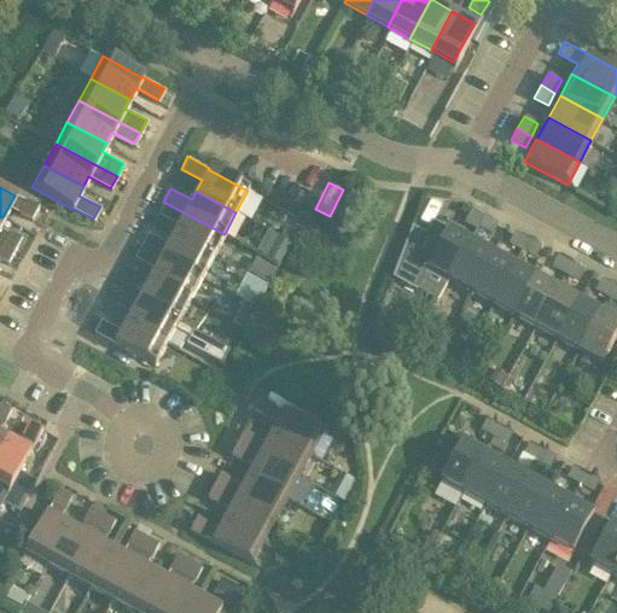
[(30,219),(38,205),(24,198),(17,211),(30,219)]
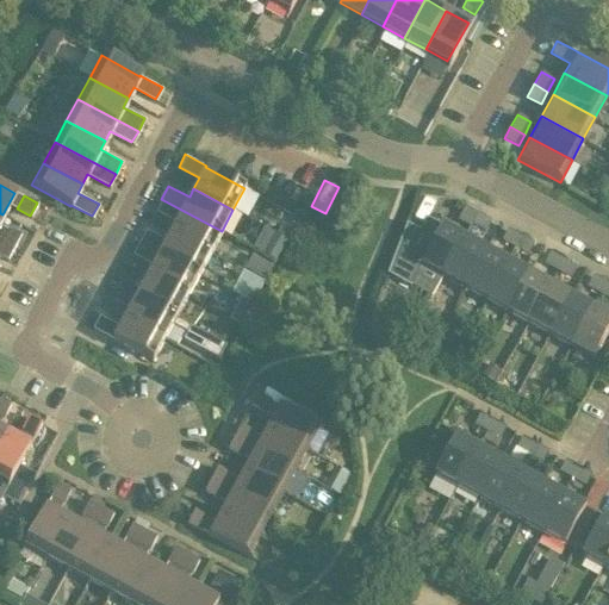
[(210,253),(222,231),(161,199),(155,210),(176,222),(171,231),(210,253)]
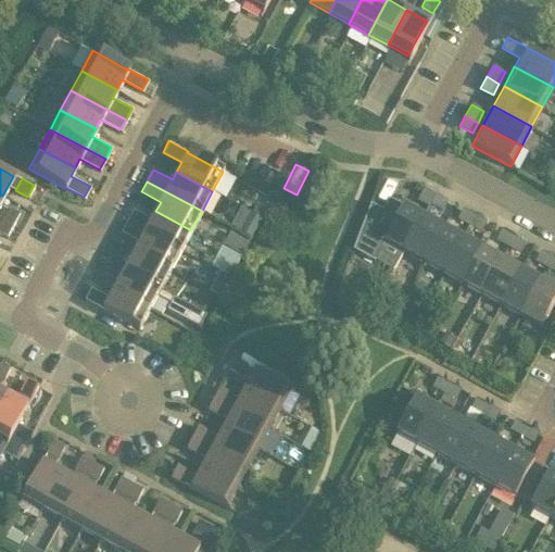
[(428,201),(433,191),(423,186),(417,195),(428,201)]
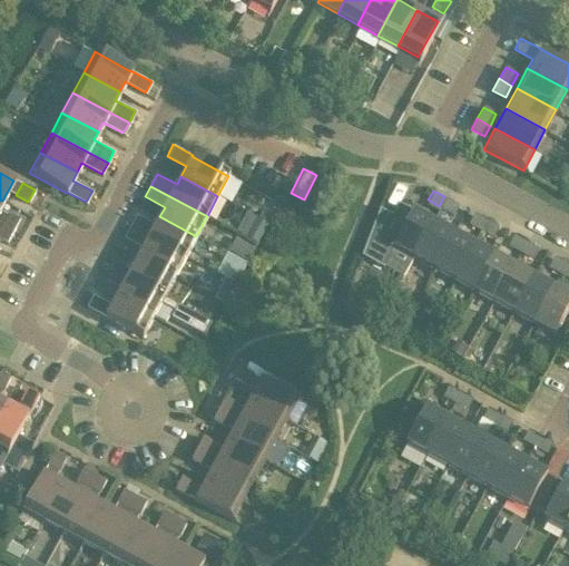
[(444,196),(439,206),(452,213),(458,203),(444,196)]
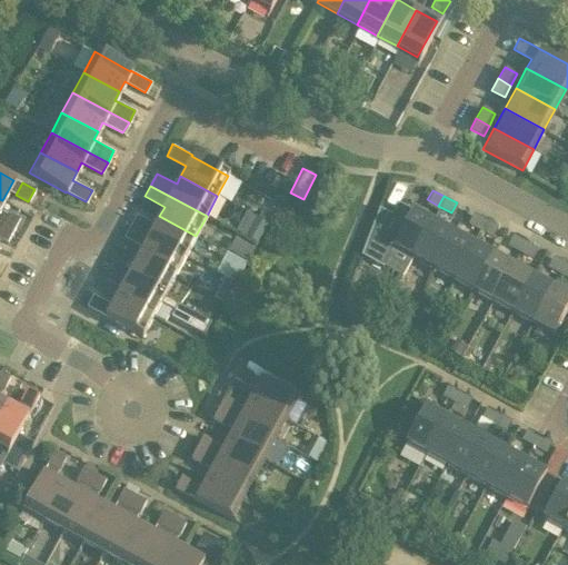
[(411,256),(431,219),(410,208),(400,226),(388,219),(391,212),(378,206),(359,254),(380,265),(390,245),(411,256)]
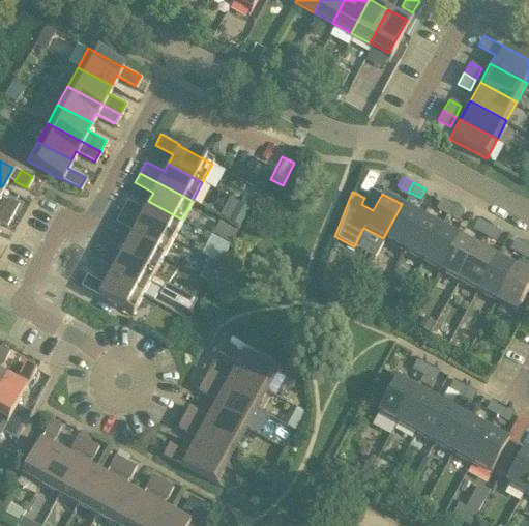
[(445,212),(450,203),(440,197),(434,206),(445,212)]
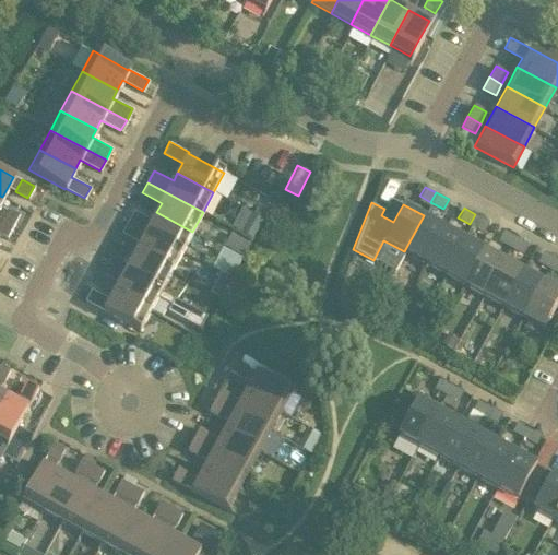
[(0,222),(11,227),(19,214),(6,209),(0,219),(0,222)]
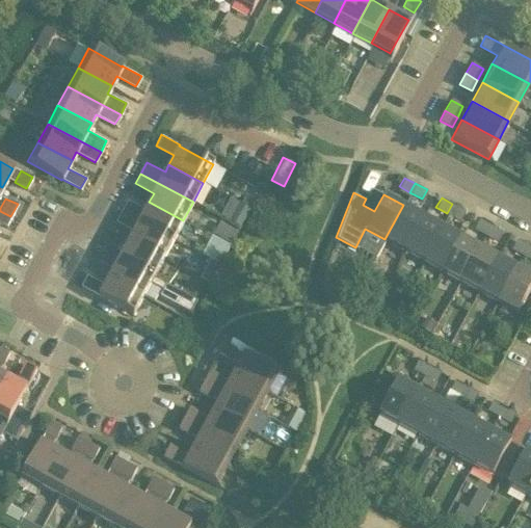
[(183,220),(149,202),(144,209),(127,200),(121,210),(173,239),(183,220)]
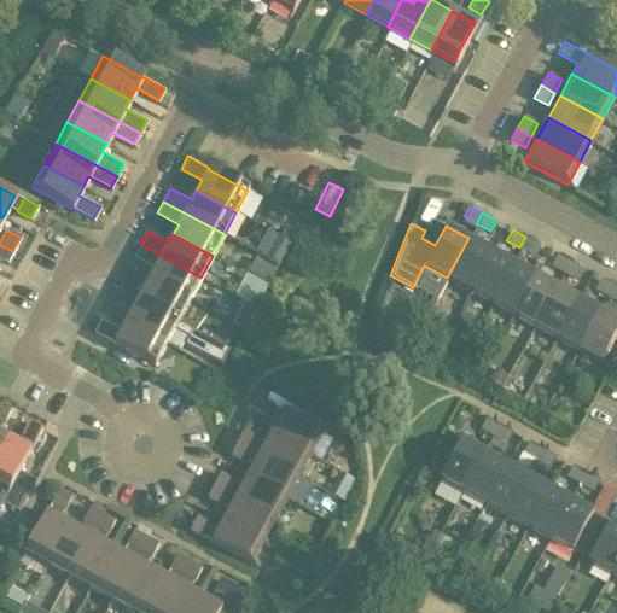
[(278,261),(290,240),(278,233),(266,254),(278,261)]
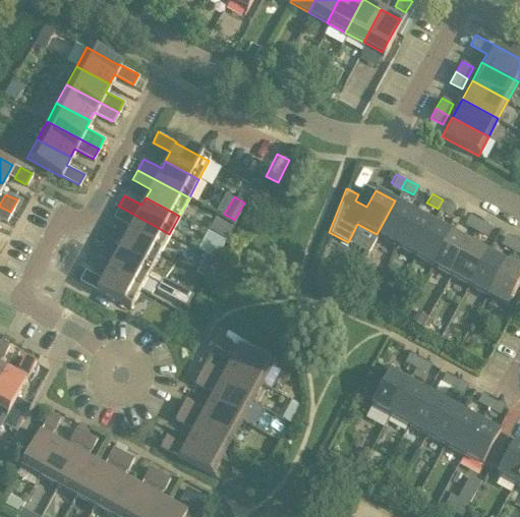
[(443,199),(438,209),(450,215),(455,206),(443,199)]
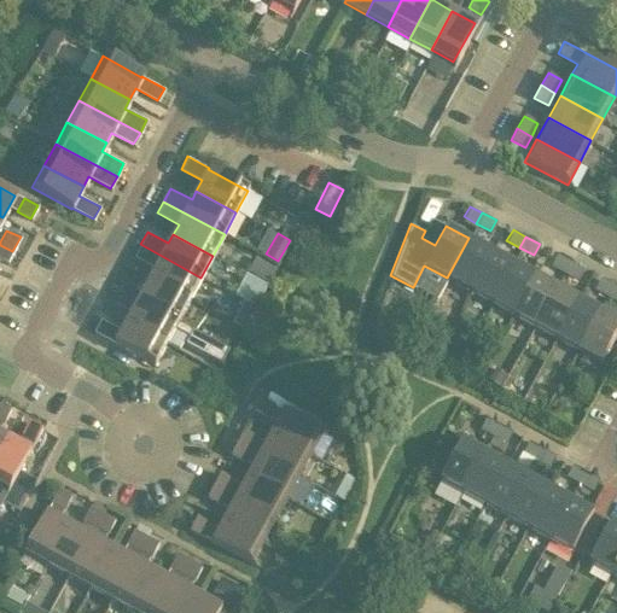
[(469,290),(490,250),(469,238),(447,278),(469,290)]
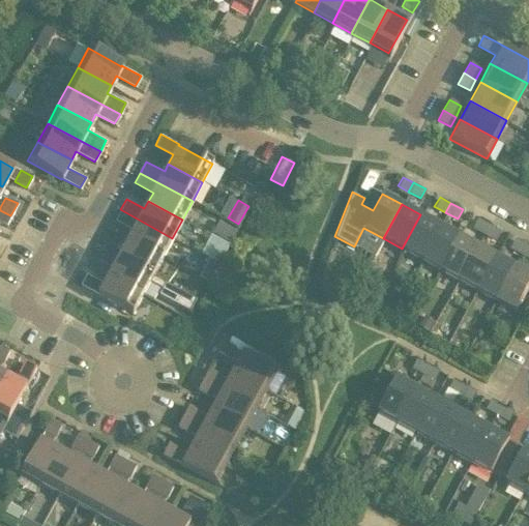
[(163,256),(172,238),(120,209),(114,220),(133,229),(128,238),(163,256)]
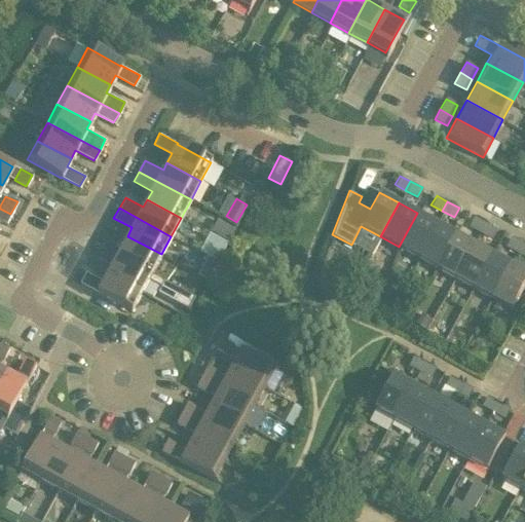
[(0,220),(5,223),(10,214),(0,209),(0,220)]
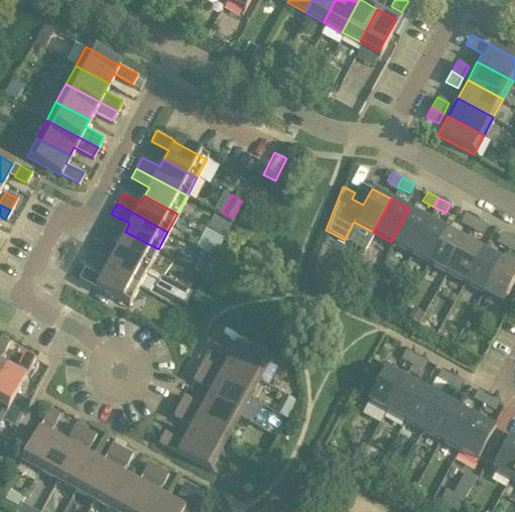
[(409,251),(426,219),(409,209),(391,242),(409,251)]
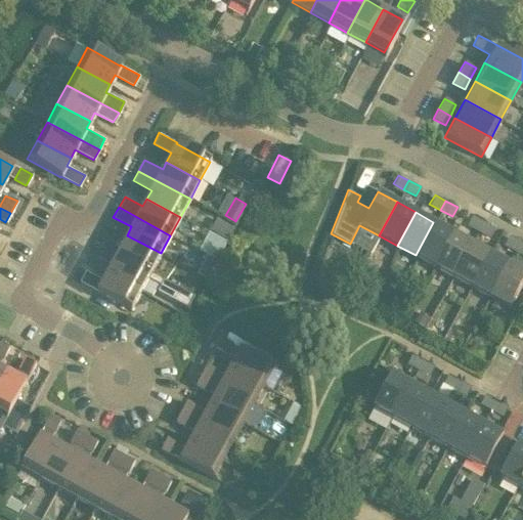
[(477,229),(482,220),(472,215),(467,224),(477,229)]
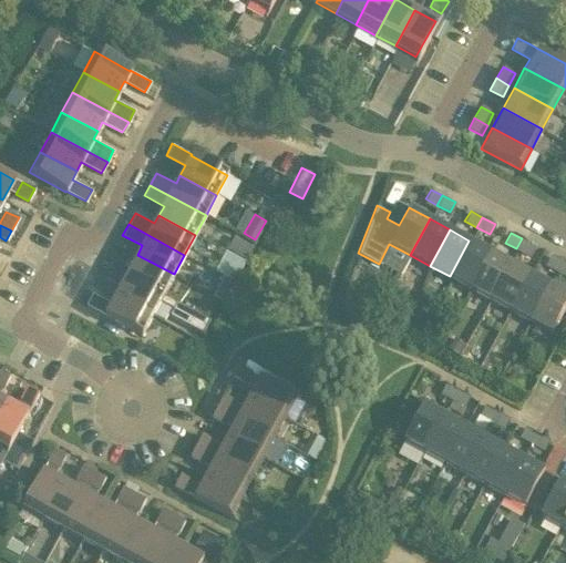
[(244,257),(250,245),(233,235),(226,247),(244,257)]
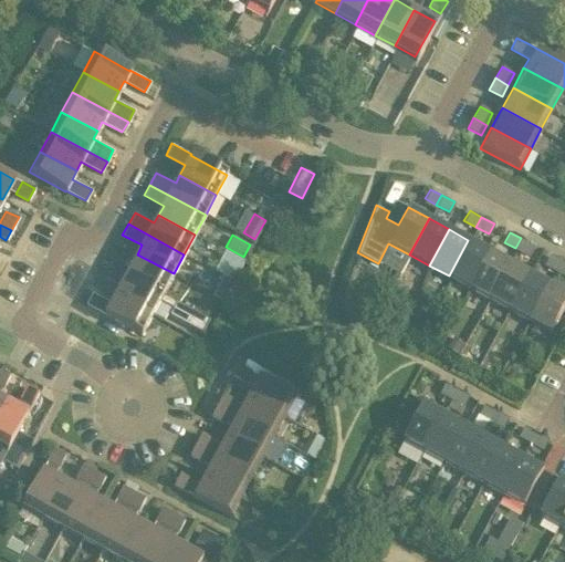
[(521,238),(515,248),(529,255),(534,246),(521,238)]
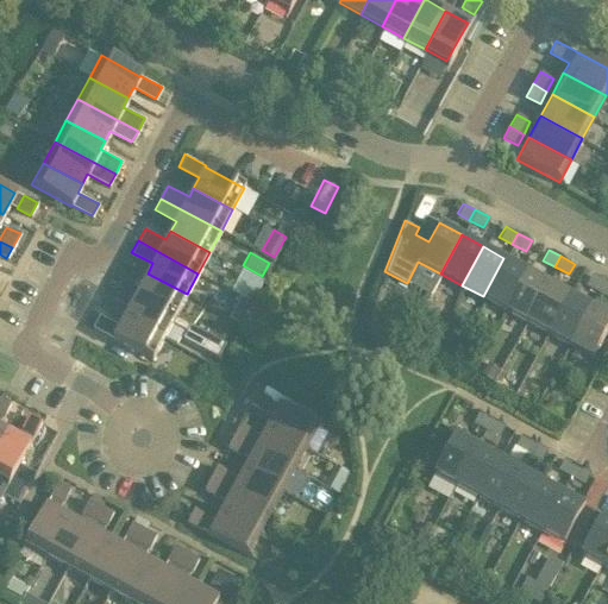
[(503,308),(525,269),(503,258),(483,296),(503,308)]
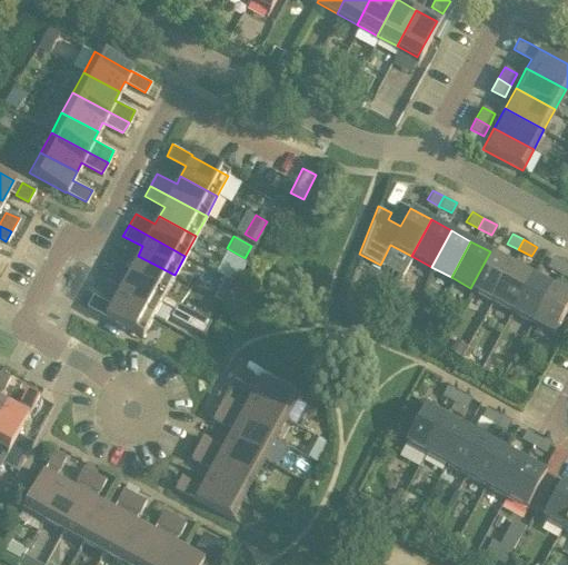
[(490,299),(510,263),(490,251),(470,288),(490,299)]
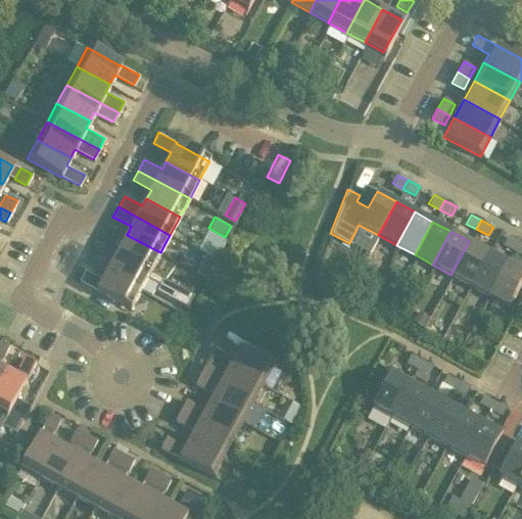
[(160,252),(127,235),(123,242),(104,232),(99,243),(150,271),(160,252)]
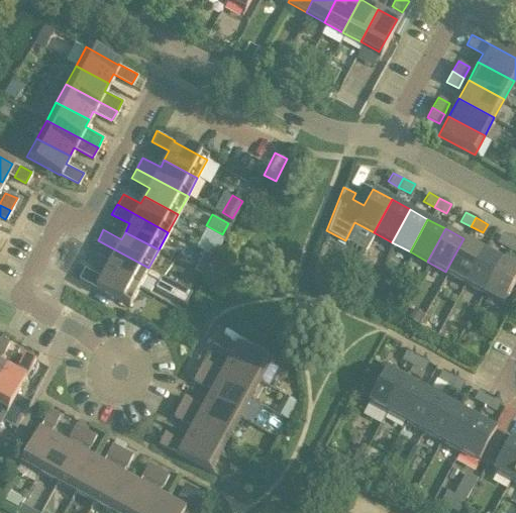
[(507,245),(511,237),(501,231),(496,240),(507,245)]
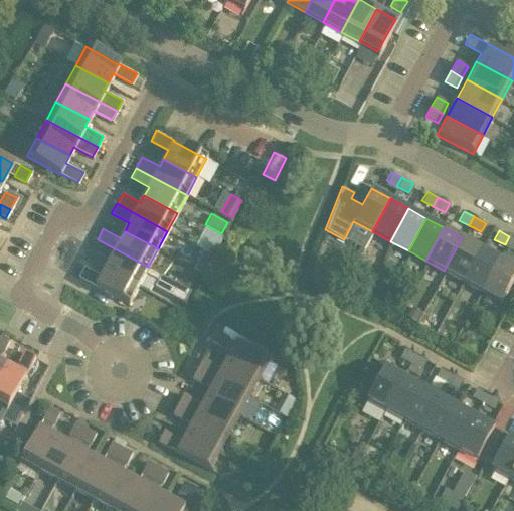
[(513,238),(509,236),(505,244),(513,249),(513,238)]
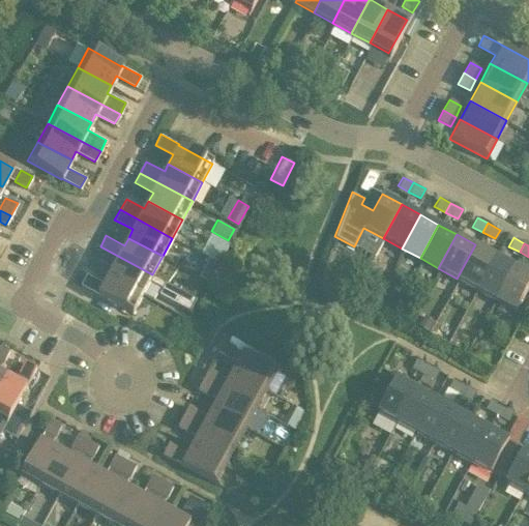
[(475,289),(494,255),(475,244),(457,279),(475,289)]
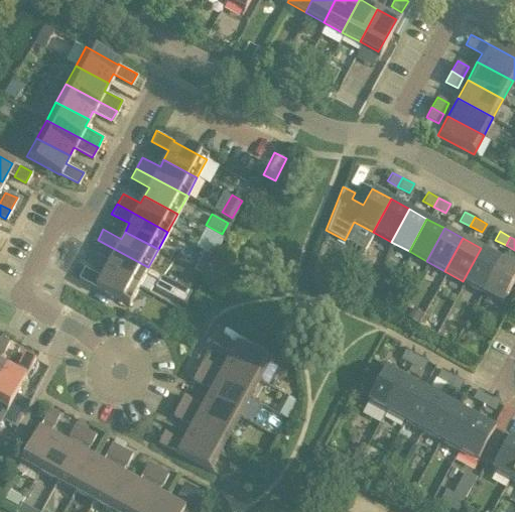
[(138,285),(148,267),(98,240),(92,250),(110,259),(106,267),(138,285)]
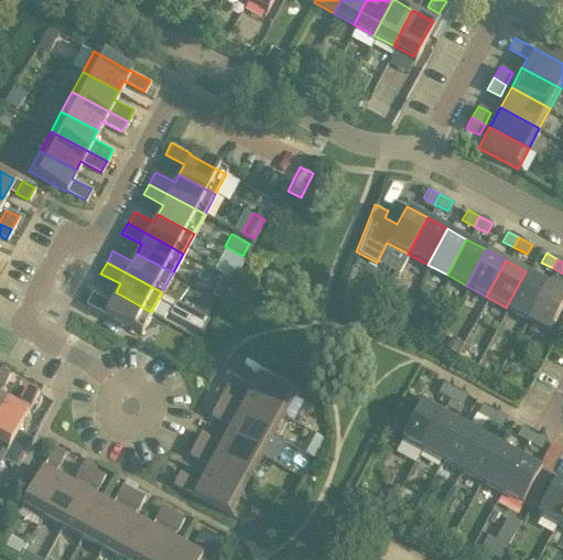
[(526,318),(545,282),(526,271),(506,308),(526,318)]
